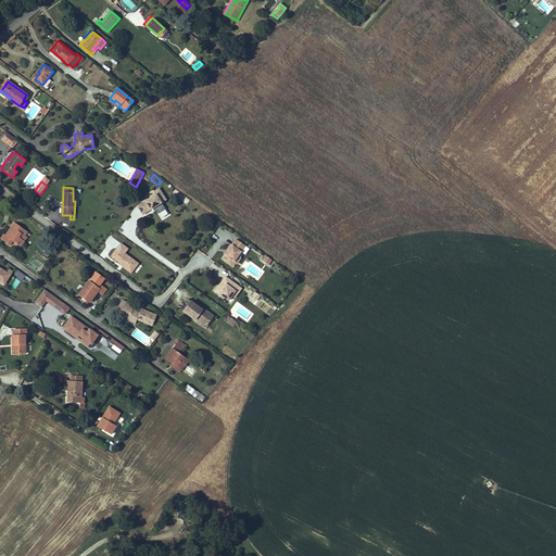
[(136,204),(142,215),(154,209),(162,220),(169,216),(162,203),(167,200),(160,187),(147,193),(149,198),(136,204)]
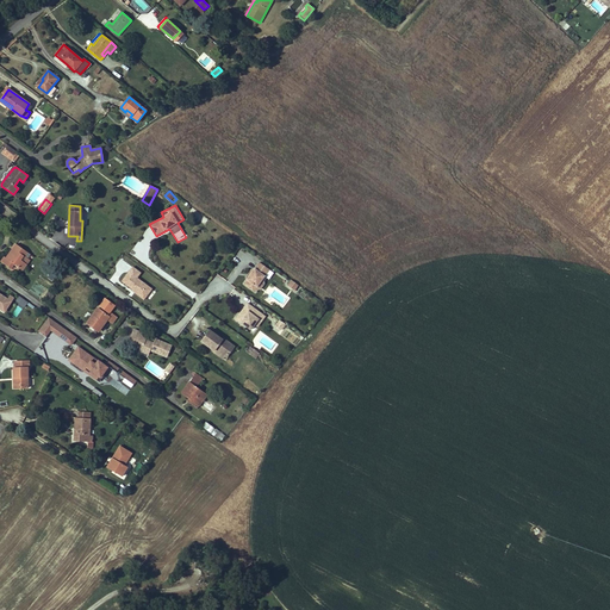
[(22,271),(26,263),(20,260),(24,255),(25,256),(27,253),(17,244),(10,253),(11,254),(7,259),(6,257),(5,256),(1,261),(11,268),(13,265),(22,271)]
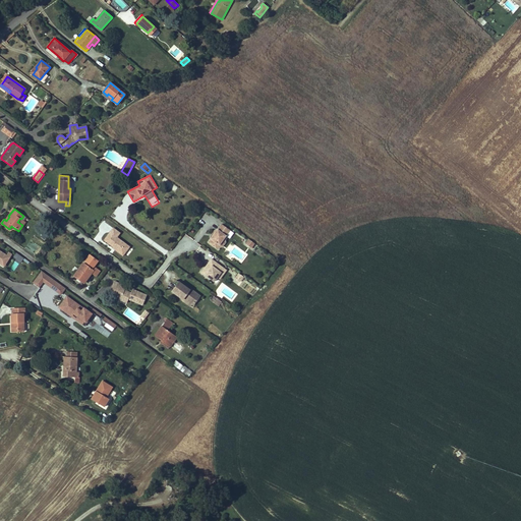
[(225,240),(227,237),(226,236),(230,230),(222,224),(218,230),(209,242),(218,249),(220,247),(219,245),(223,240),(225,240)]
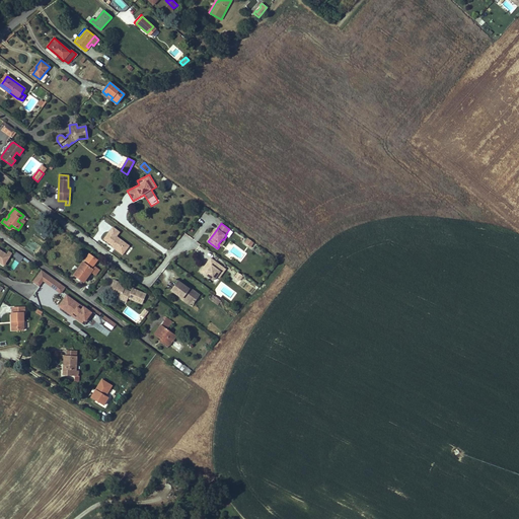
[(130,245),(117,236),(121,232),(113,226),(102,240),(124,254),(130,245)]
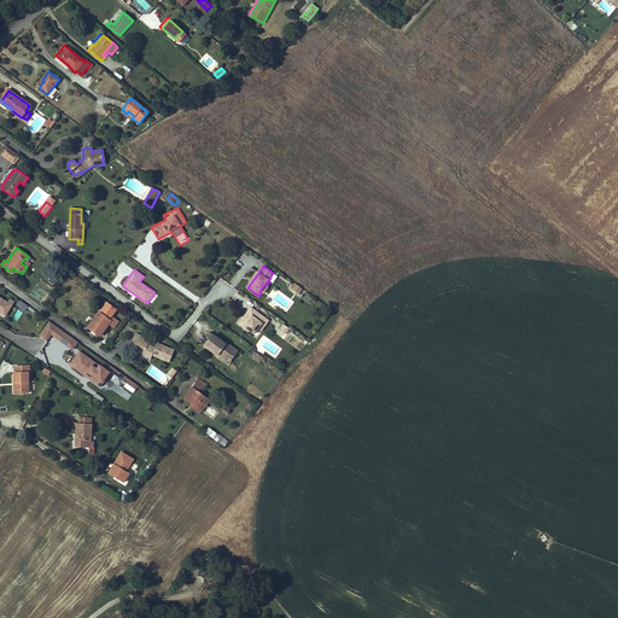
[(0,315),(5,318),(15,302),(10,298),(7,302),(0,296),(0,315)]
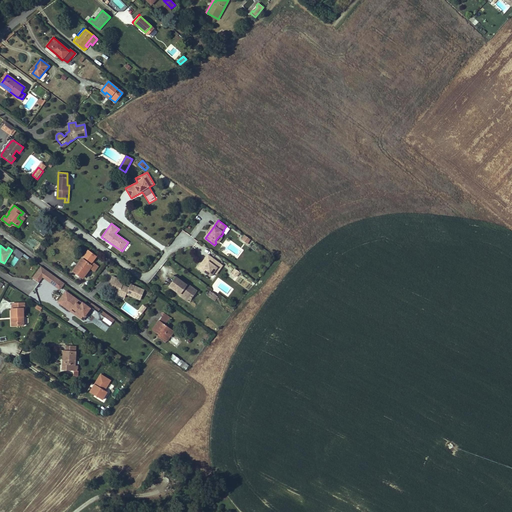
[(12,253),(19,258),(23,253),(16,248),(12,253)]
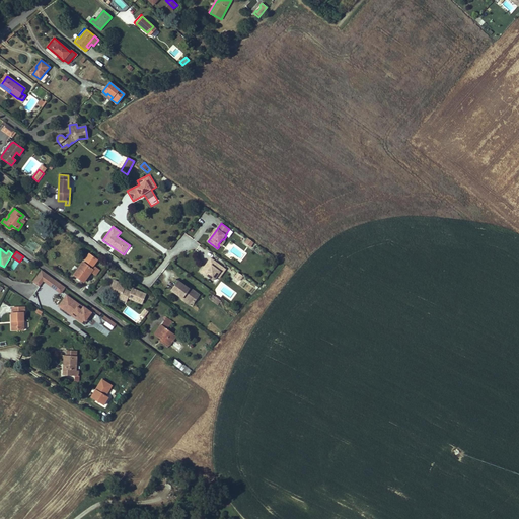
[(222,274),(225,269),(210,258),(207,263),(208,264),(206,267),(205,266),(201,271),(210,278),(214,274),(216,276),(220,272),(222,274)]
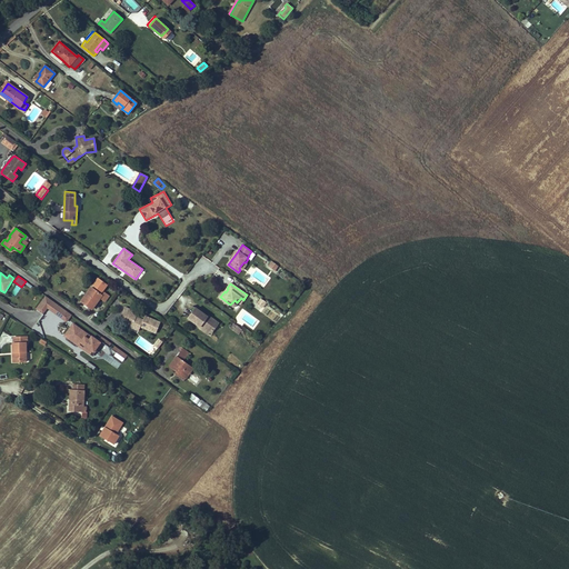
[(10,293),(16,297),(21,288),(16,285),(10,293)]
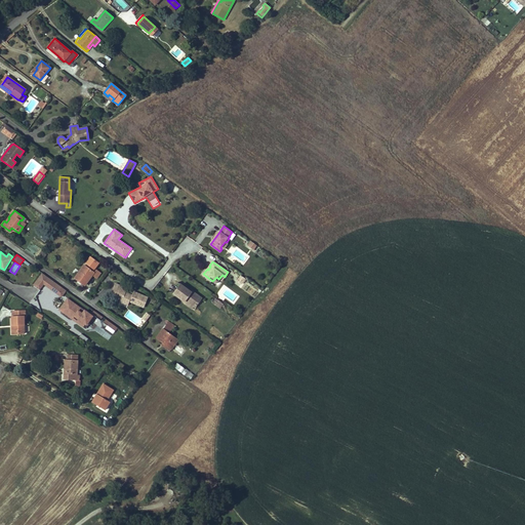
[(96,278),(101,273),(96,270),(93,273),(84,266),(76,277),(81,281),(80,282),(85,285),(92,275),(96,278)]
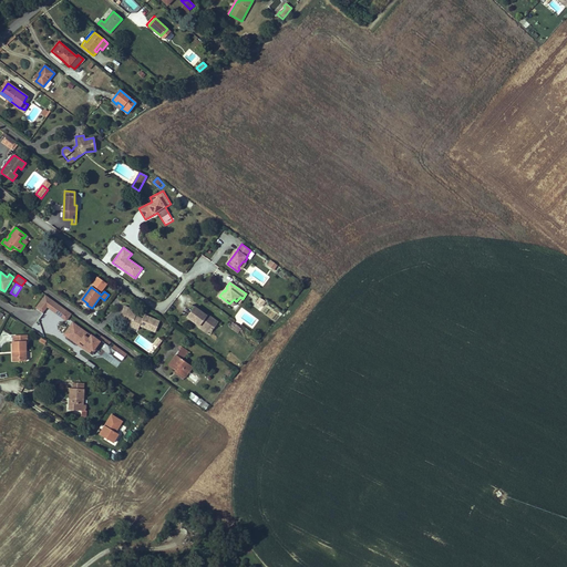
[(35,309),(43,313),(47,309),(66,321),(72,312),(43,295),(35,309)]
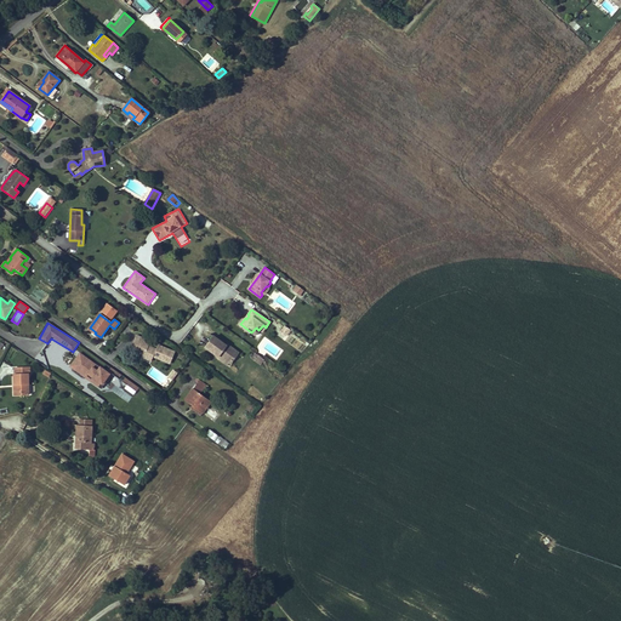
[(237,352),(233,349),(233,348),(227,345),(226,346),(224,347),(222,346),(223,345),(221,343),(222,342),(210,334),(208,339),(210,340),(205,347),(217,357),(218,355),(229,363),(231,362),(232,362),(233,359),(232,359),(237,352)]
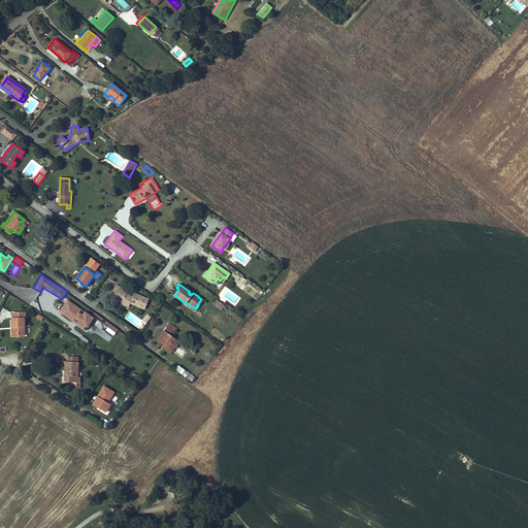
[(120,294),(122,291),(127,293),(127,292),(123,290),(123,288),(116,285),(113,291),(120,294)]
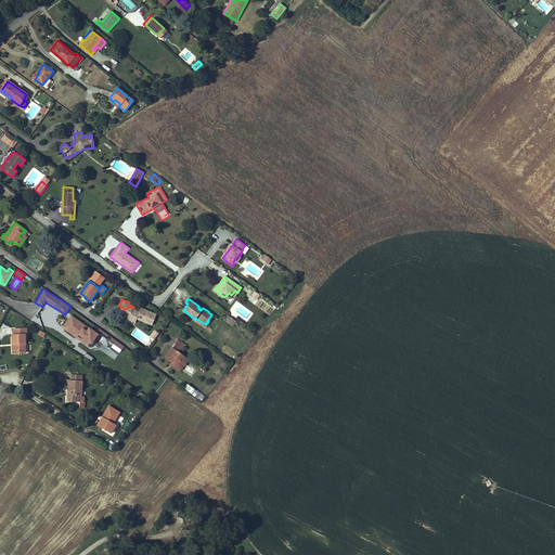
[(152,318),(154,313),(141,308),(140,312),(132,309),(133,308),(128,306),(126,309),(119,306),(117,310),(125,313),(124,315),(129,318),(128,320),(136,323),(137,319),(147,323),(149,322),(152,324),(154,319),(152,318)]
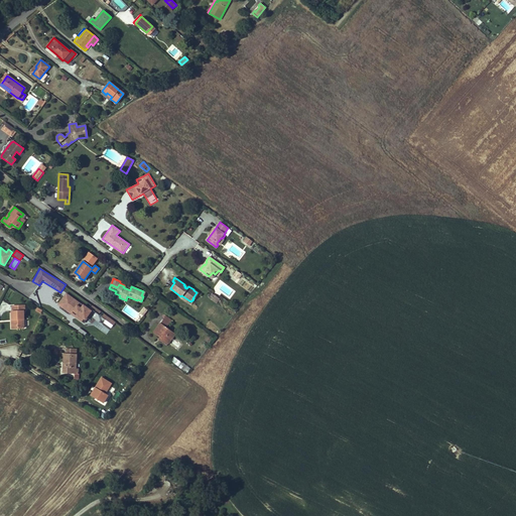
[(66,292),(57,305),(84,323),(86,319),(107,334),(110,329),(111,329),(116,321),(92,305),(90,309),(66,292)]
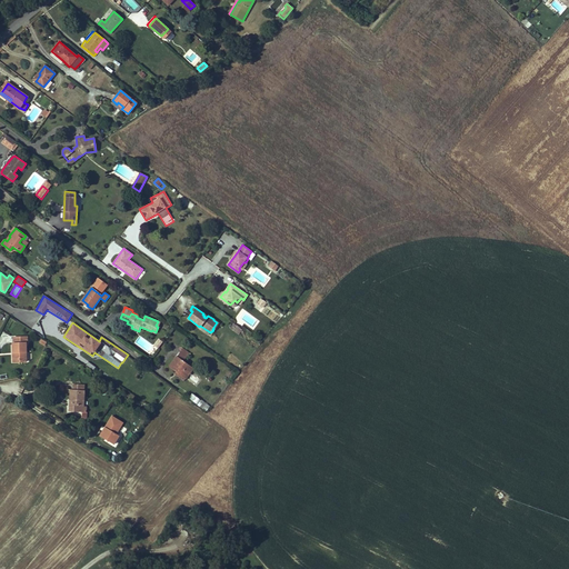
[(26,361),(26,342),(28,343),(27,341),(29,341),(29,337),(13,337),(13,345),(12,345),(12,348),(15,348),(15,355),(12,355),(12,359),(20,359),(20,361),(26,361)]
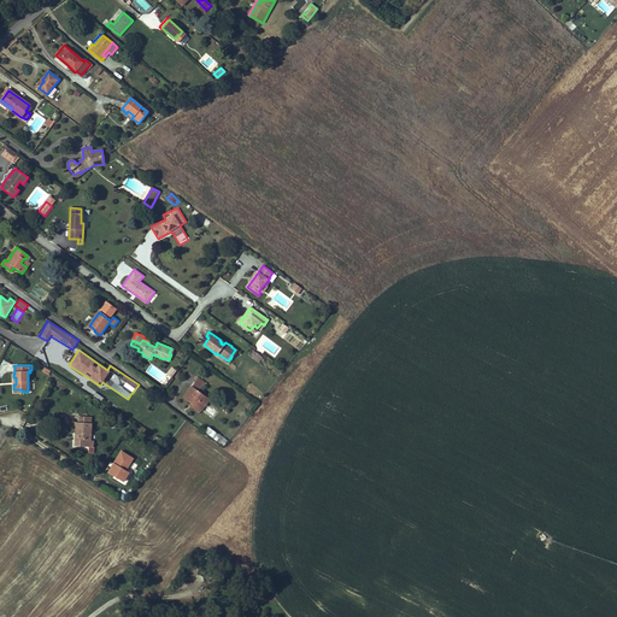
[(209,400),(199,392),(201,387),(194,382),(183,398),(191,403),(200,409),(204,404),(205,405),(209,400)]
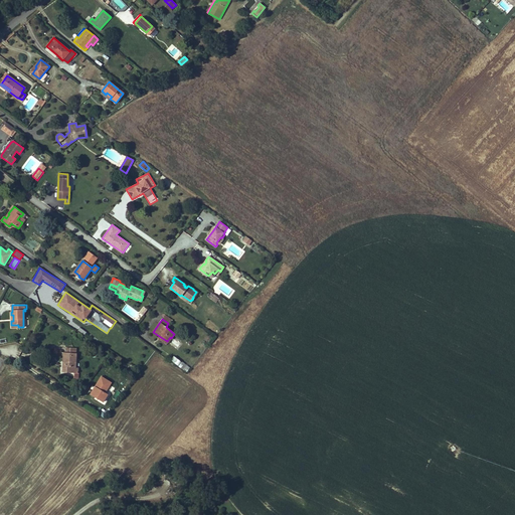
[(166,344),(171,338),(170,337),(167,341),(159,336),(158,338),(166,344)]
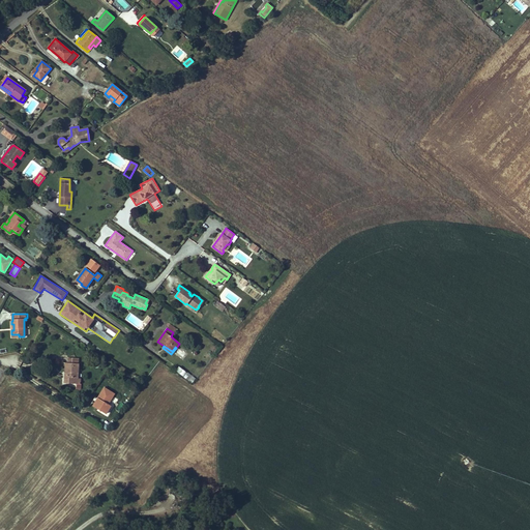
[(182,357),(185,354),(179,348),(176,352),(182,357)]
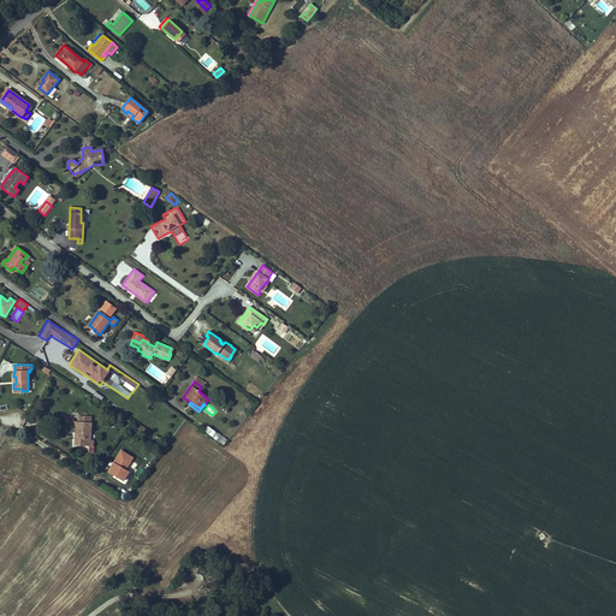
[(90,440),(92,422),(87,422),(87,416),(80,416),(78,422),(76,421),(76,432),(77,432),(77,436),(75,436),(75,443),(81,443),(80,445),(89,446),(90,446),(90,440)]
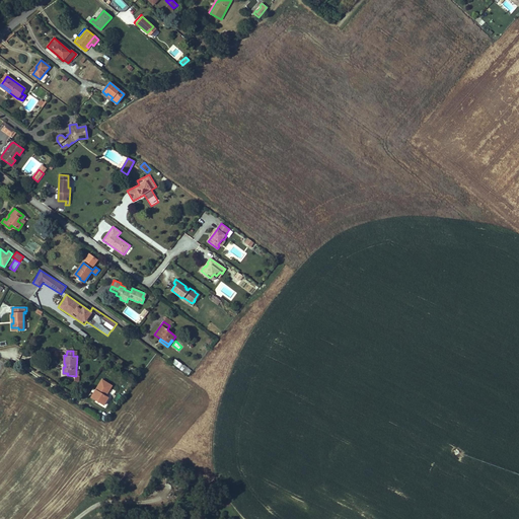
[(183,365),(175,359),(172,363),(179,369),(183,365)]
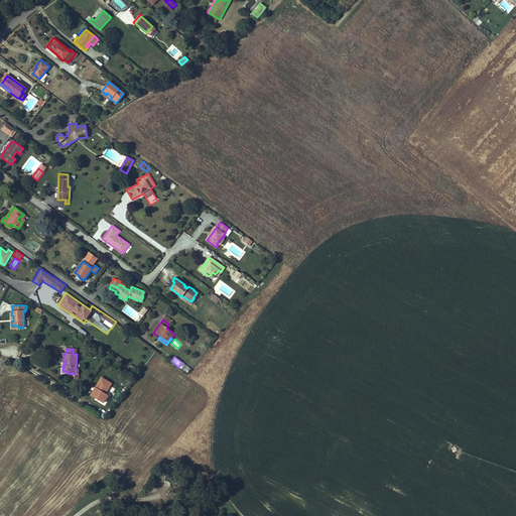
[(190,369),(186,366),(186,367),(182,363),(178,367),(186,373),(190,369)]
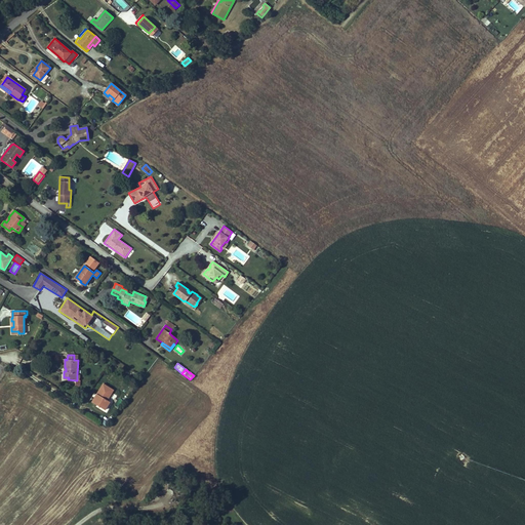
[(108,401),(114,390),(103,382),(91,403),(106,411),(111,402),(108,401)]
